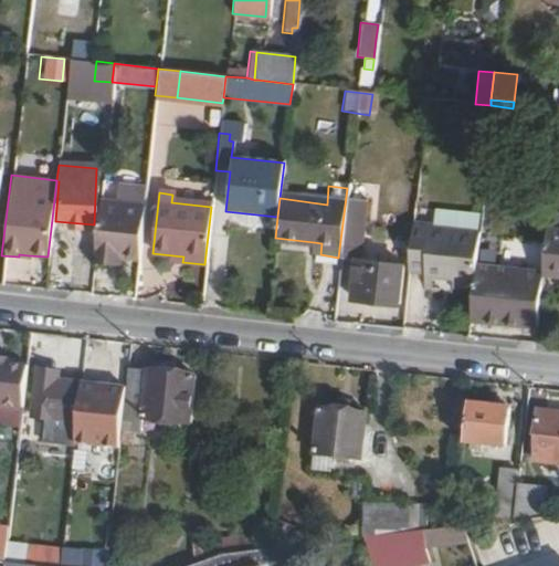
[(413,192),(404,273),(420,275),(428,276),(449,279),(447,291),(468,294),(471,269),(474,237),(425,231),(430,194),(413,192)]
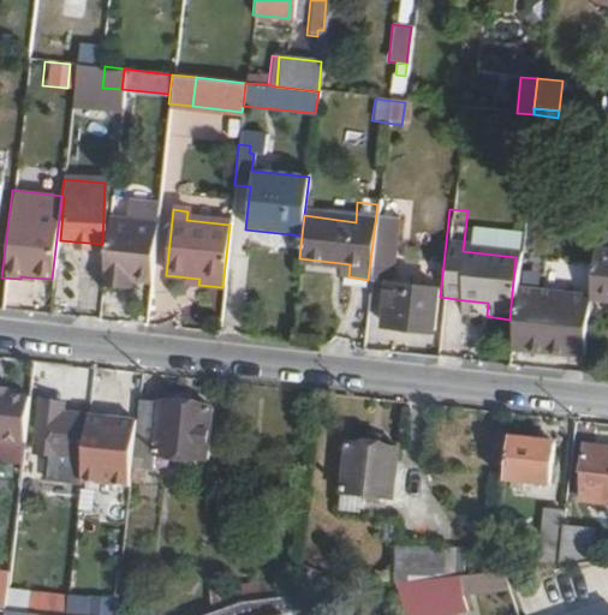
[(107,220),(100,287),(119,290),(120,281),(129,282),(149,285),(155,225),(107,220)]
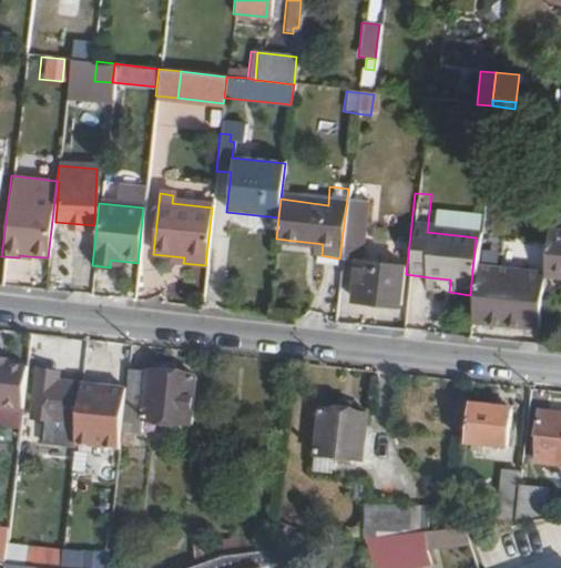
[(548,230),(544,256),(542,276),(560,279),(560,230),(560,231),(548,230)]
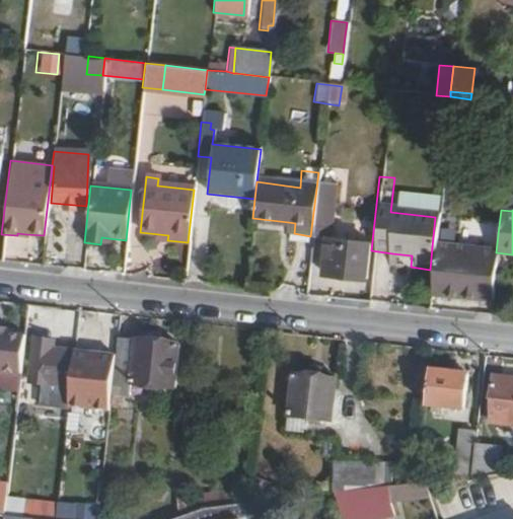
[(441,219),(438,235),(448,235),(450,221),(441,219)]
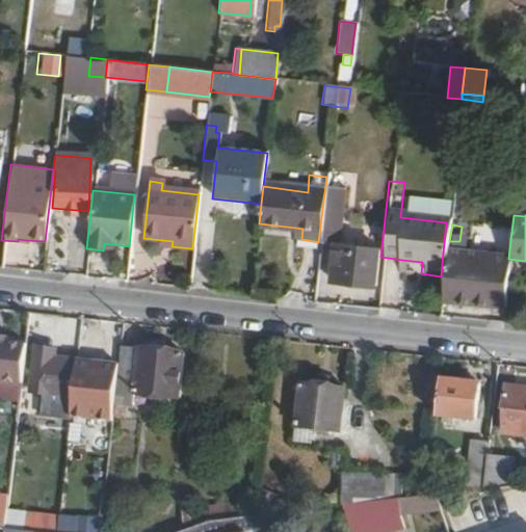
[(295,228),(293,238),(301,239),(303,229),(295,228)]
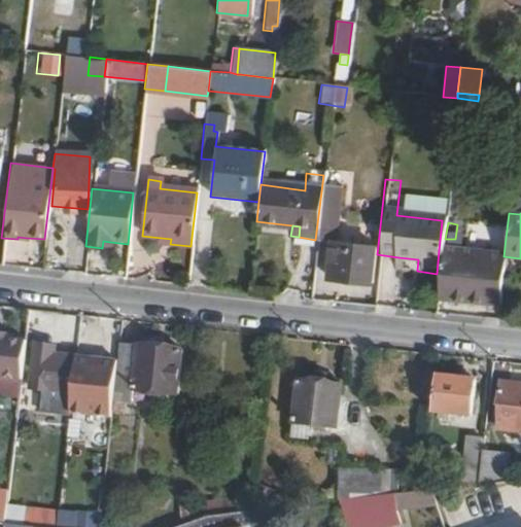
[(437,274),(432,302),(497,310),(504,256),(506,238),(477,235),(475,254),(439,250),(437,274)]
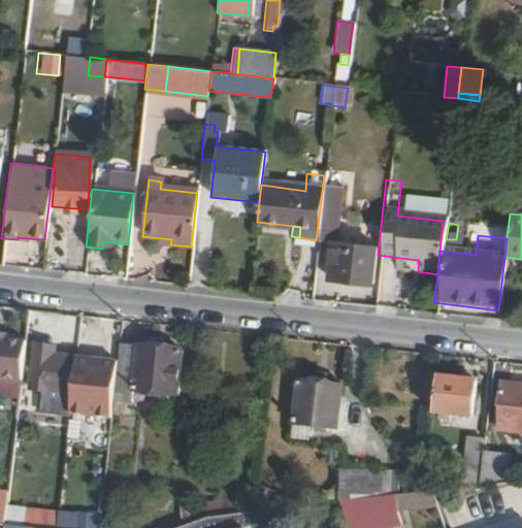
[(327,243),(324,279),(368,285),(372,249),(327,243)]
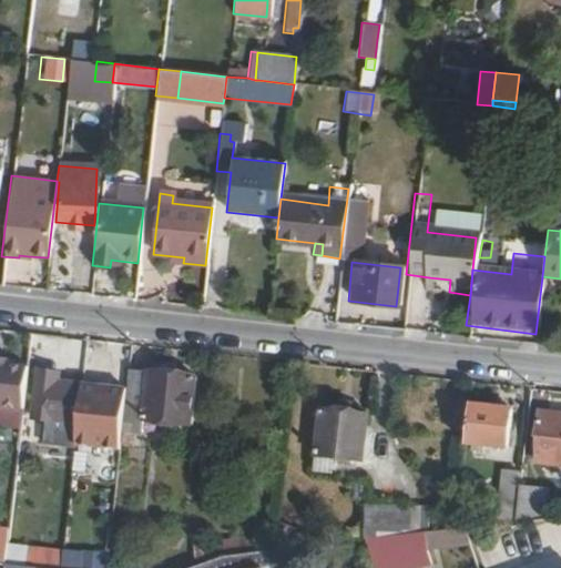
[(421,276),(420,291),(428,292),(429,277),(421,276)]
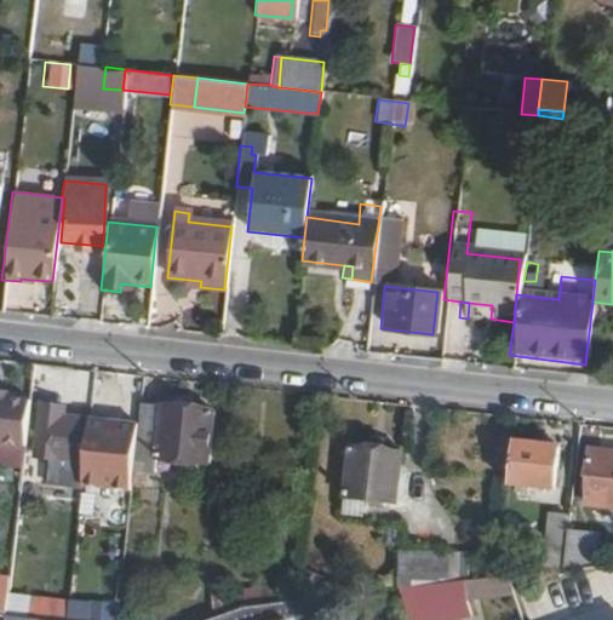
[(0,465),(26,466),(28,392),(0,390),(0,465)]
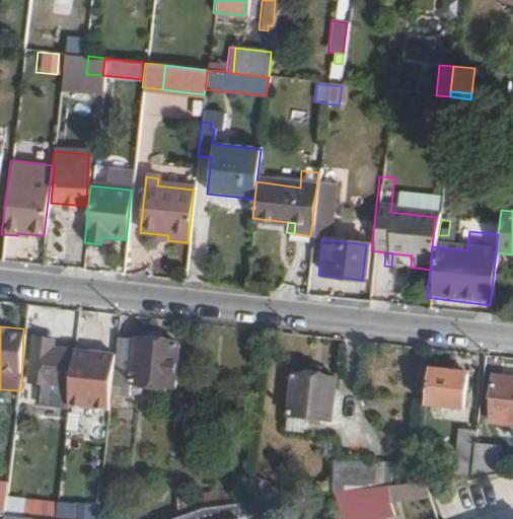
[(116,340),(108,405),(115,405),(116,396),(124,396),(125,384),(169,389),(174,347),(116,340)]
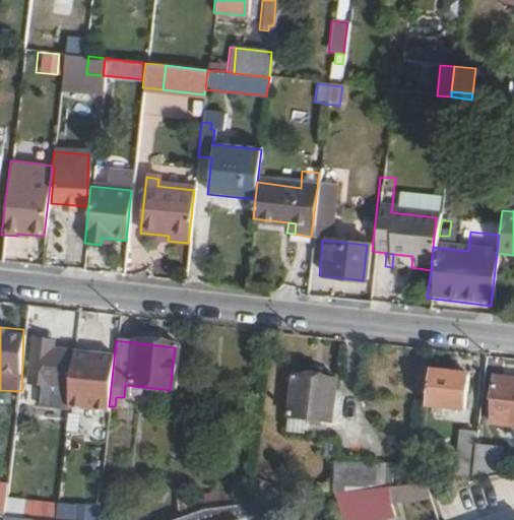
[(31,341),(26,383),(51,386),(49,406),(59,408),(61,388),(66,388),(70,353),(50,350),(51,343),(31,341)]
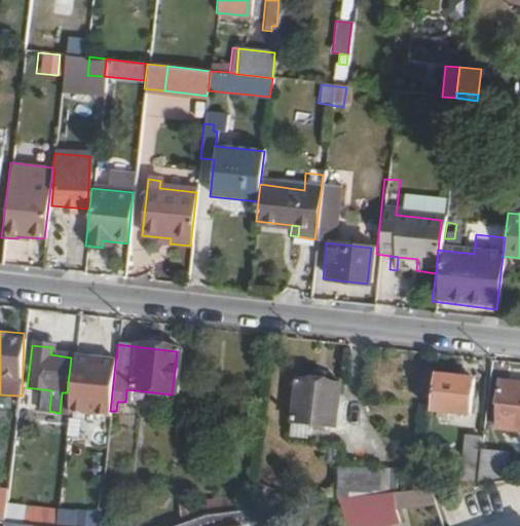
[(107,416),(114,361),(72,355),(66,411),(107,416)]
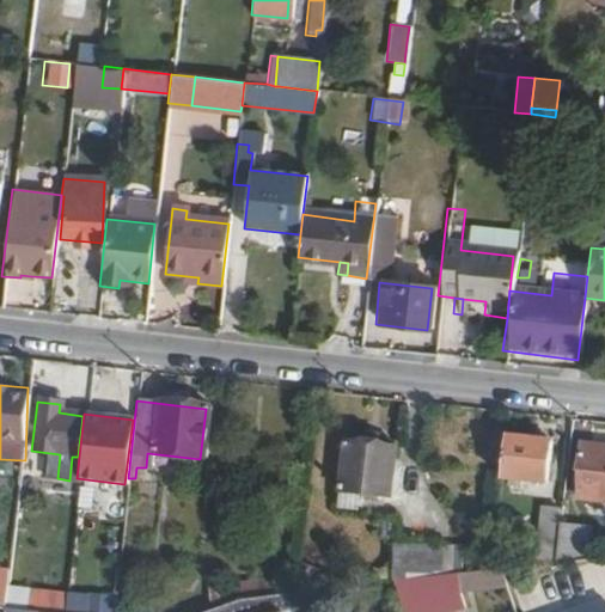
[(502,438),(497,477),(543,483),(547,442),(502,438)]
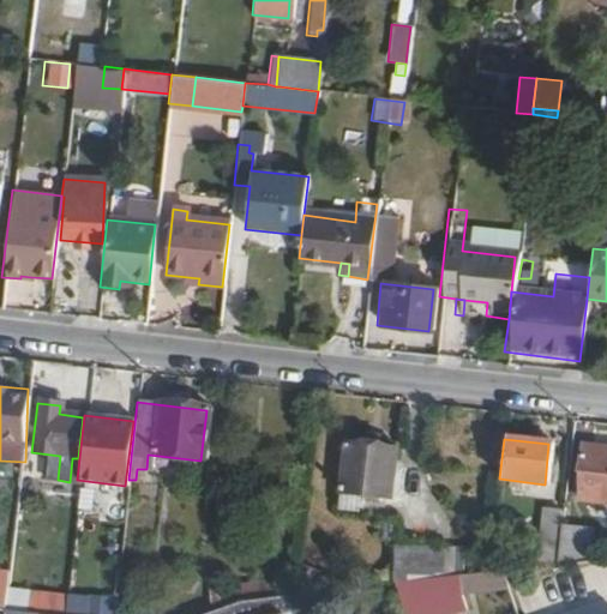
[(344,446),(338,491),(389,497),(394,452),(344,446)]
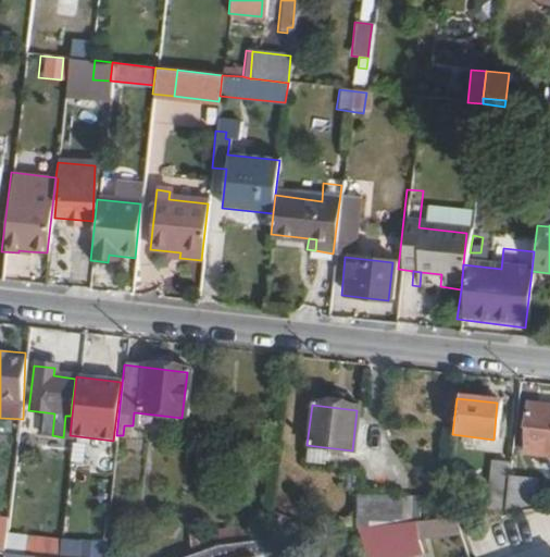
[(549,407),(524,405),(519,454),(549,456),(549,407)]
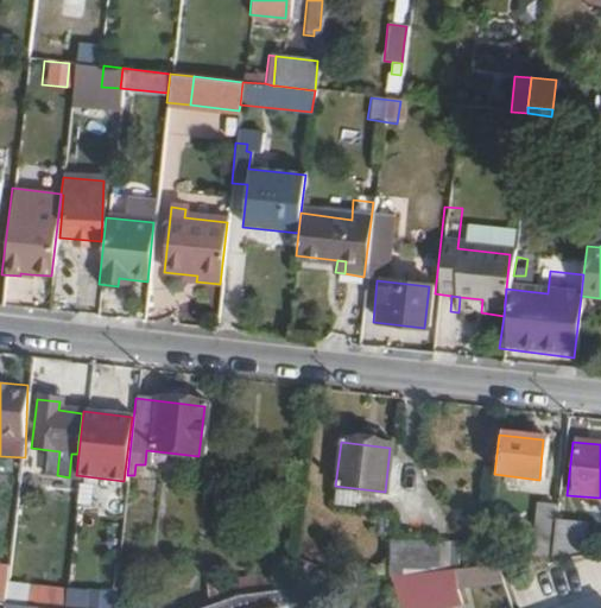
[(533,507),(527,559),(546,558),(550,530),(552,510),(533,507)]
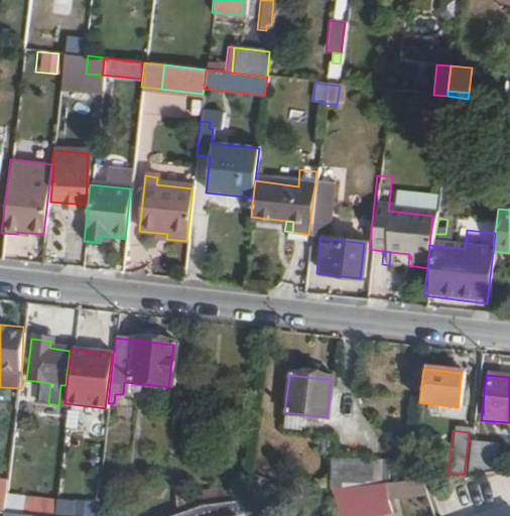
[(467,449),(464,474),(471,473),(491,471),(493,453),(467,449)]
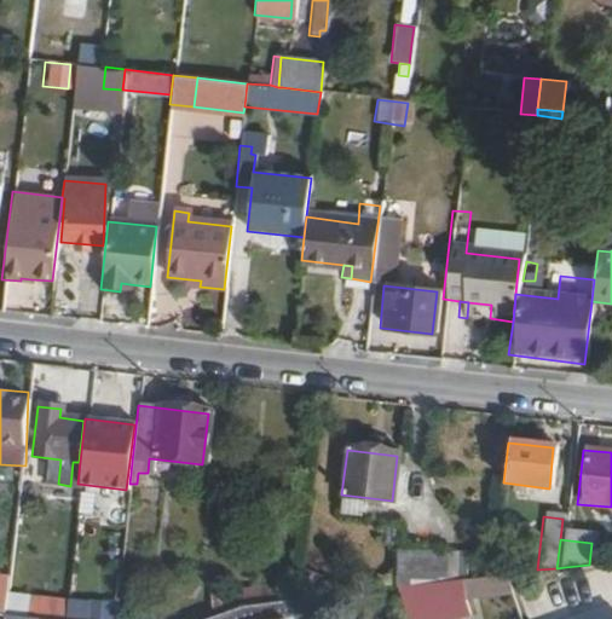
[(394,555),(391,586),(394,585),(445,579),(449,560),(394,555)]
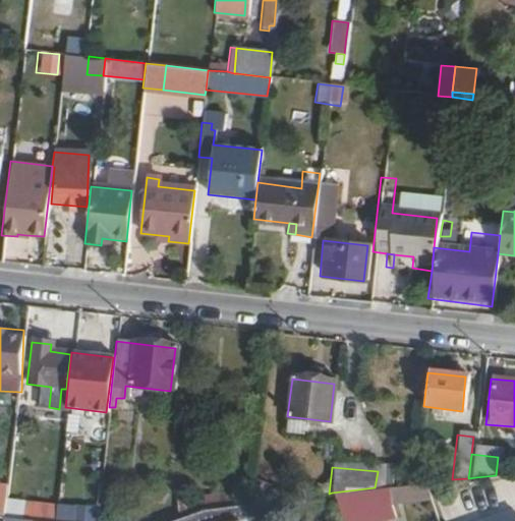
[(332,493),(340,520),(368,520),(390,515),(386,502),(422,499),(421,483),(413,484),(375,487),(332,493)]
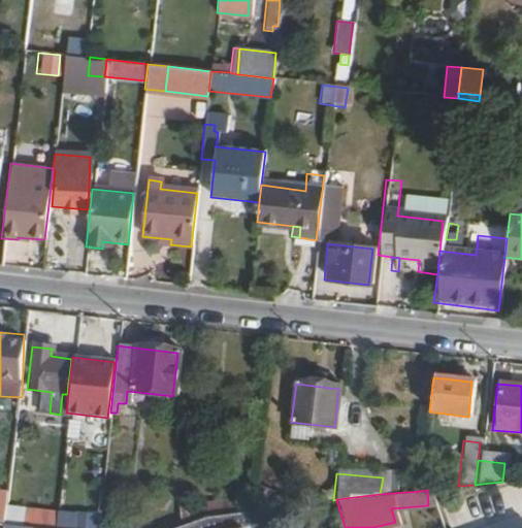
[(261,527),(255,508),(160,519),(158,527),(37,527),(33,527),(32,527),(261,527)]
